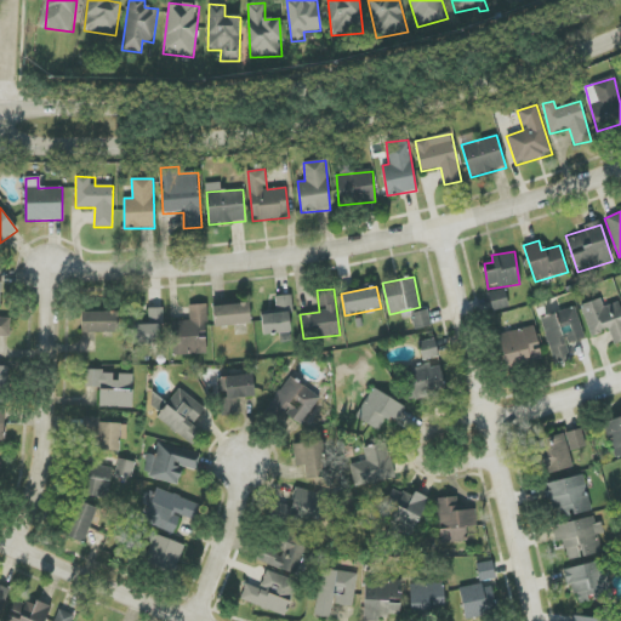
[(489,292),(493,311),(510,307),(505,290),(489,292)]
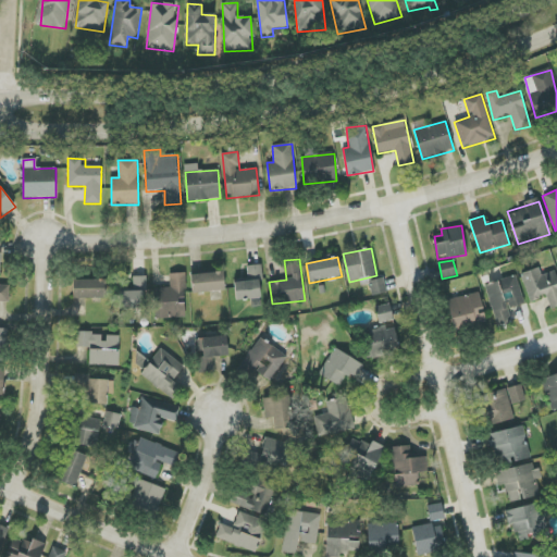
[(236,300),(261,298),(259,280),(263,279),(261,264),(245,267),(246,273),(234,274),(236,300)]
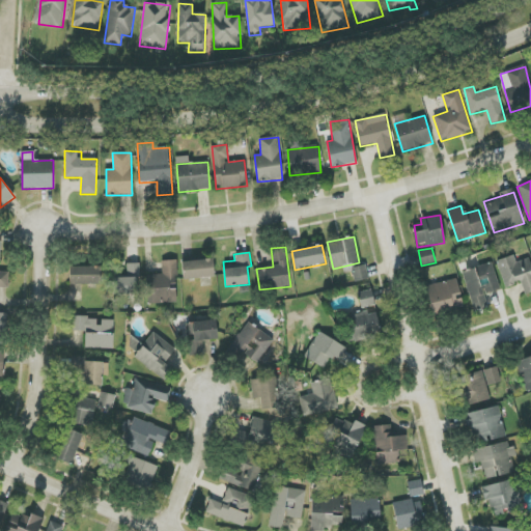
[(530,260),(530,258),(516,262),(514,255),(497,260),(505,287),(521,282),(525,295),(530,292),(530,260)]
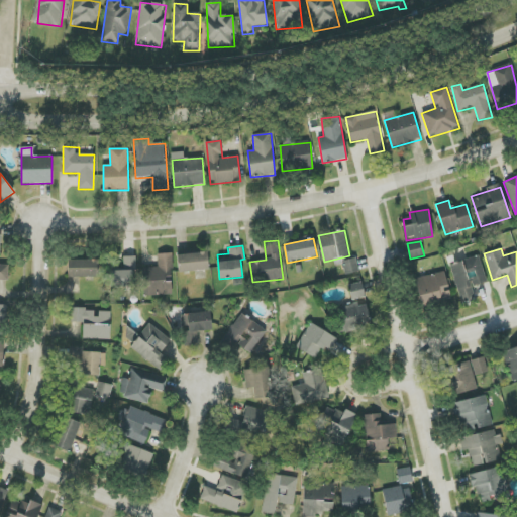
[(209,270),(207,251),(177,255),(179,273),(209,270)]
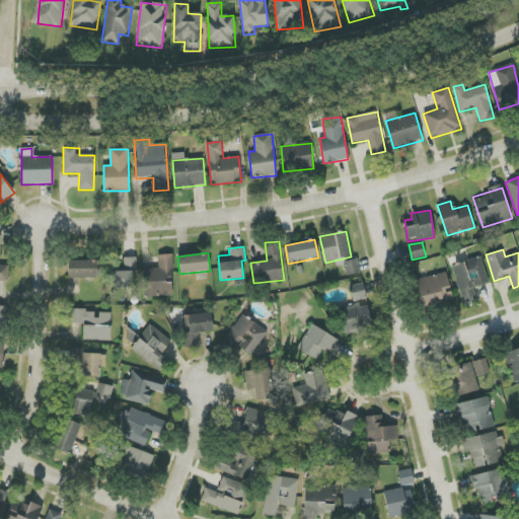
[(144,297),(173,296),(171,254),(157,255),(158,269),(143,269),(144,297)]
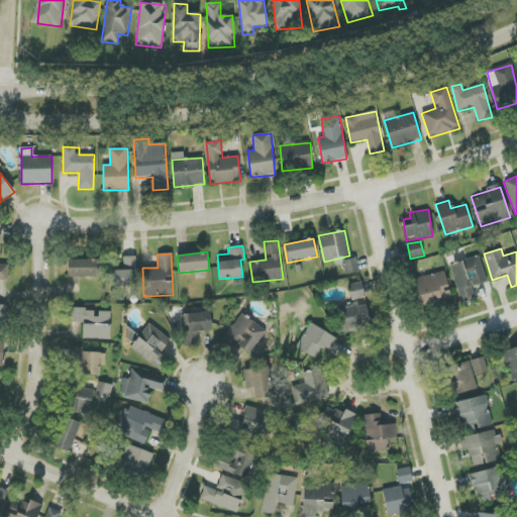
[(449,265),(461,303),(476,299),(473,287),(487,283),(479,255),(449,265)]
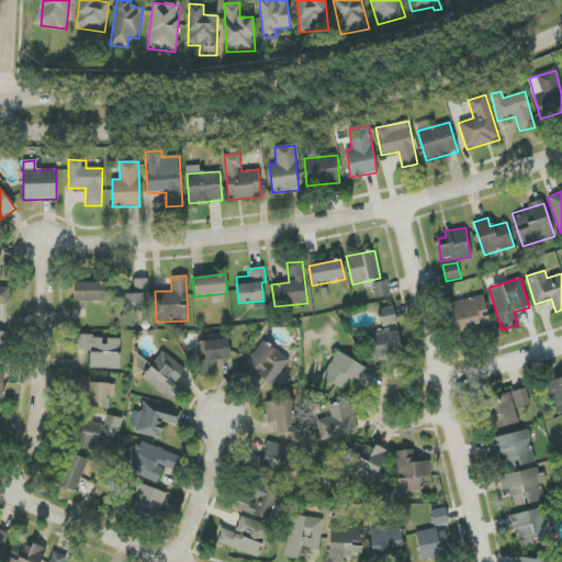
[(147,311),(146,279),(134,279),(134,289),(120,290),(120,312),(147,311)]
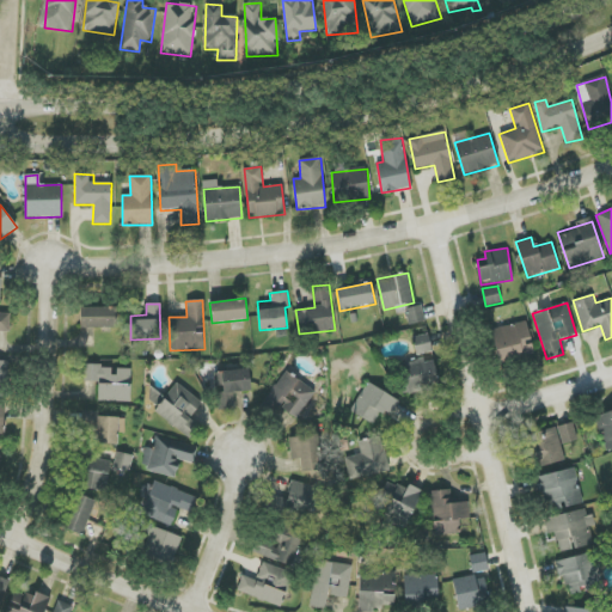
[(424,323),(422,306),(407,308),(409,325),(424,323)]
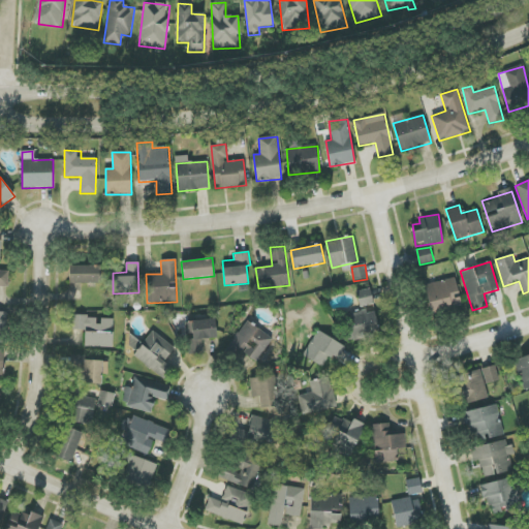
[(69,284),(101,284),(101,267),(69,266),(69,284)]
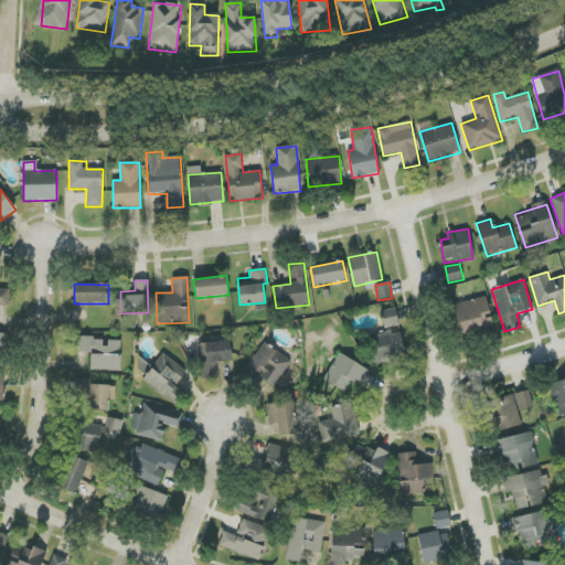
[(0,306),(9,307),(9,289),(0,288),(0,306)]
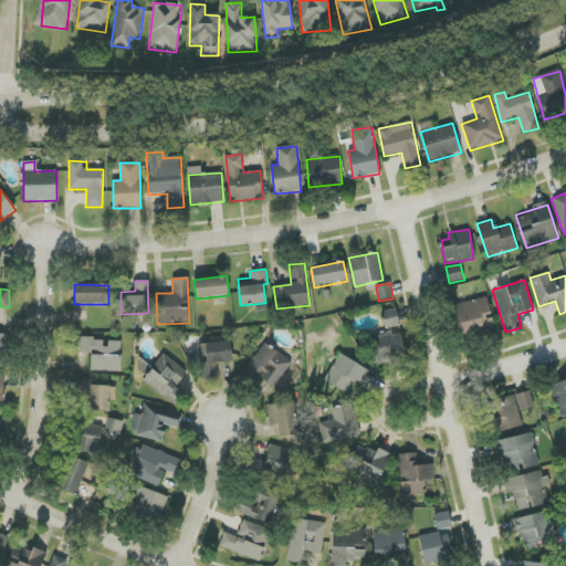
[(453,305),(462,335),(494,326),(486,297),(453,305)]
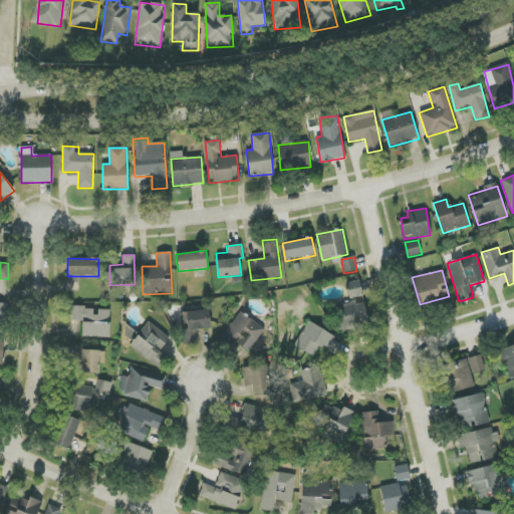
[(346,283),(349,298),(363,296),(360,280),(346,283)]
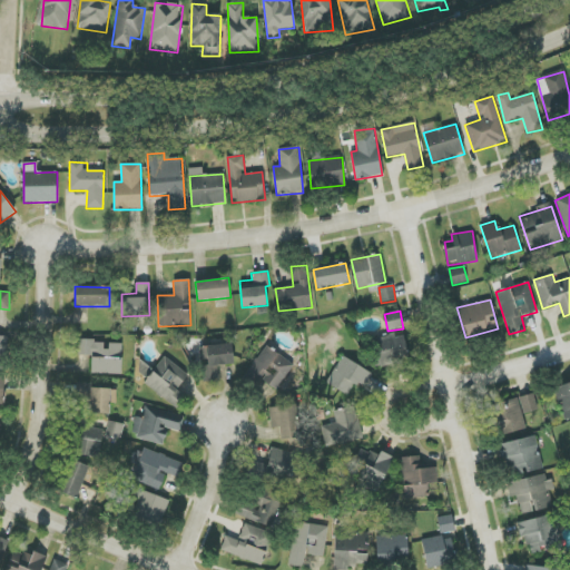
[(404,334),(372,340),(375,361),(408,354),(404,334)]
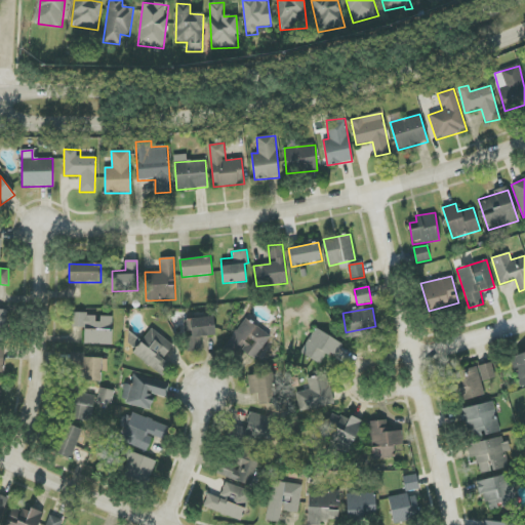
[(84,345),(112,345),(113,317),(98,316),(98,315),(73,314),(73,327),(85,328),(84,345)]
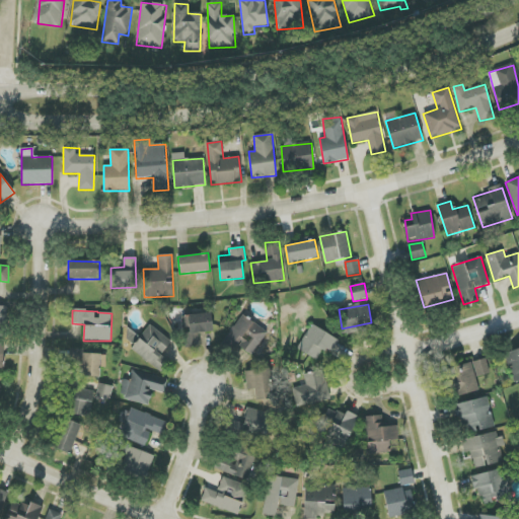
[(213,331),(211,313),(180,316),(184,348),(200,346),(199,334),(213,331)]
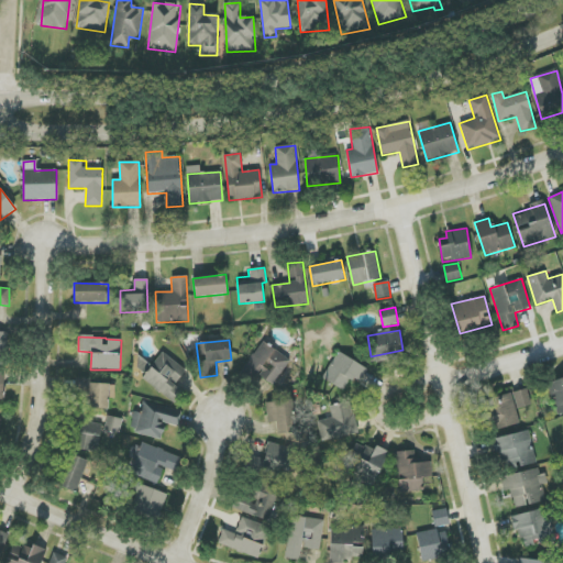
[(257,374),(273,386),(290,362),(264,341),(241,372),(252,381),(257,374)]
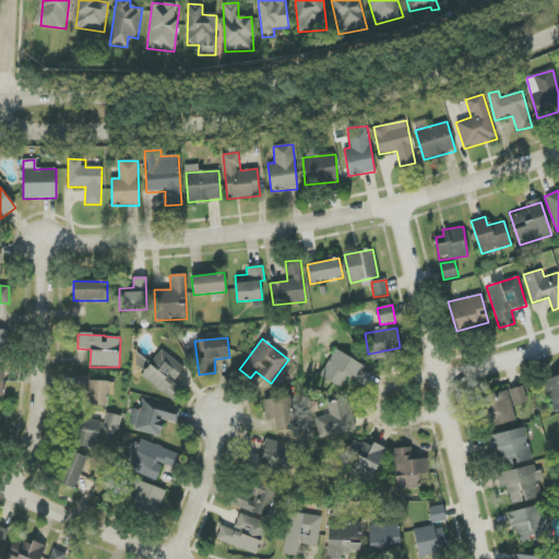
[(357,381),(365,367),(335,349),(320,376),(341,388),(348,376),(357,381)]
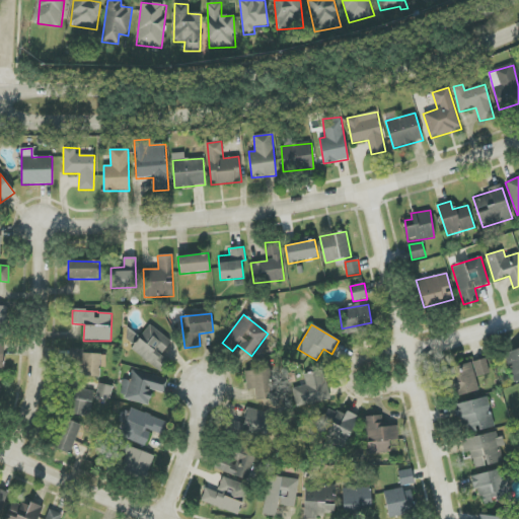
[(131,350),(155,368),(173,343),(149,325),(131,350)]
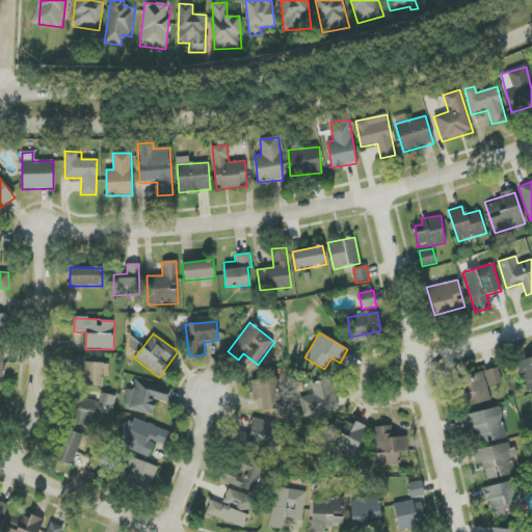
[(72,370),(82,370),(82,357),(72,357),(72,370)]
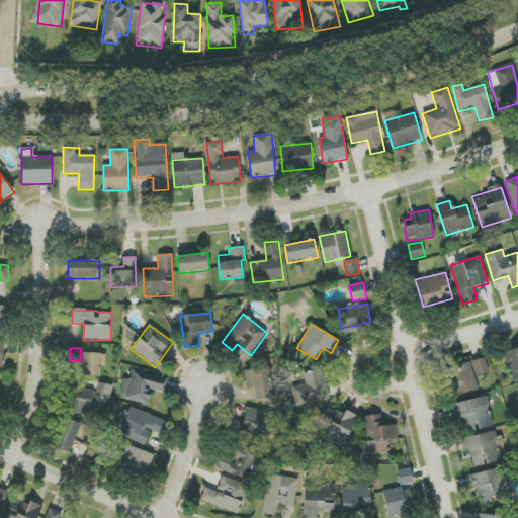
[(517,378),(512,381),(503,353),(517,348),(517,378)]
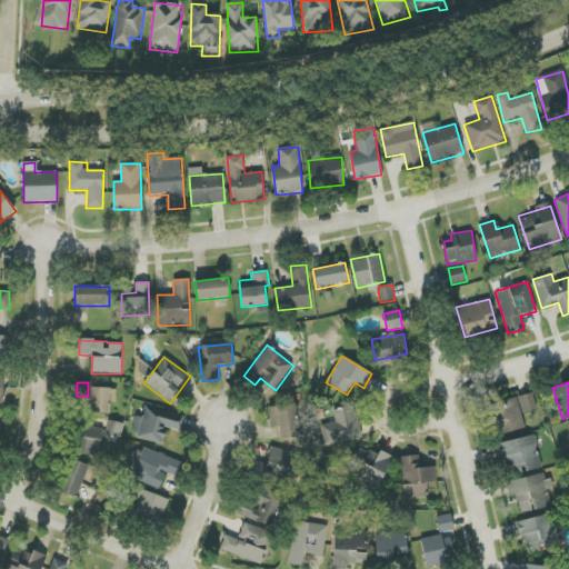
[(109,413),(109,402),(117,403),(117,388),(91,388),(90,412),(109,413)]
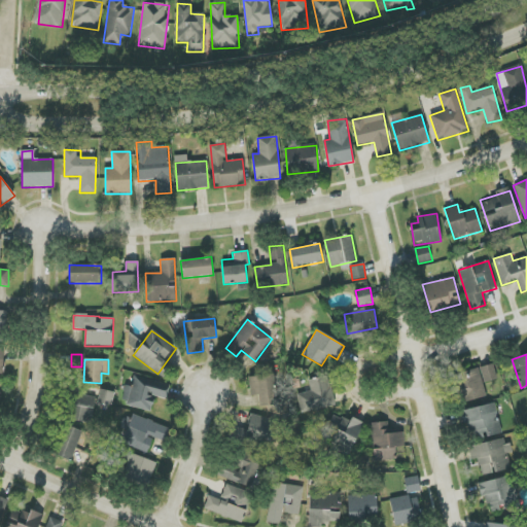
[(497,380),(494,364),(480,367),(484,383),(497,380)]
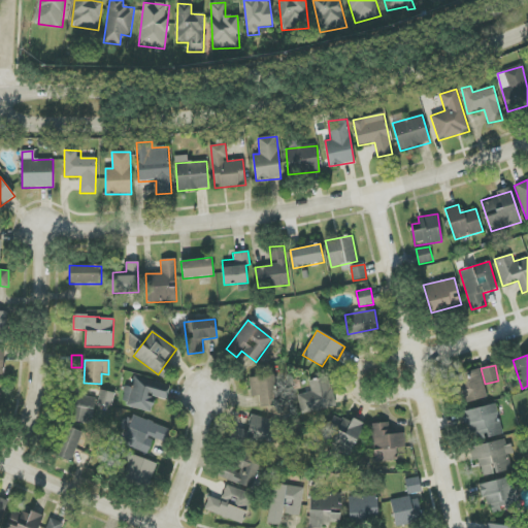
[(487,398),(481,369),(457,373),(463,403),(487,398)]
